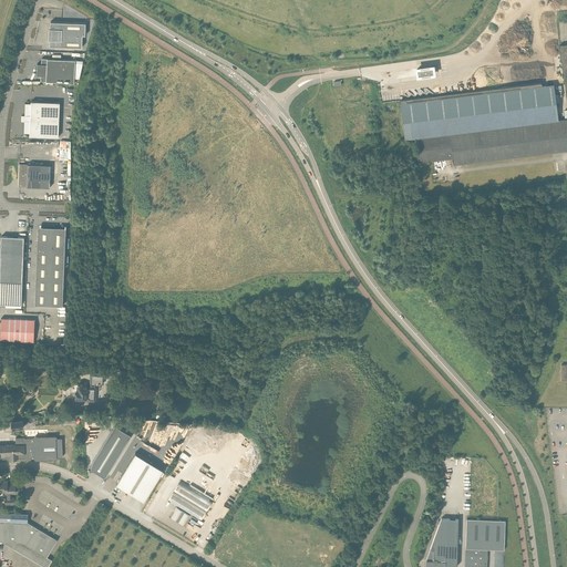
[(81,35),(85,35),(85,23),(51,22),(50,47),(81,48),(81,35)]
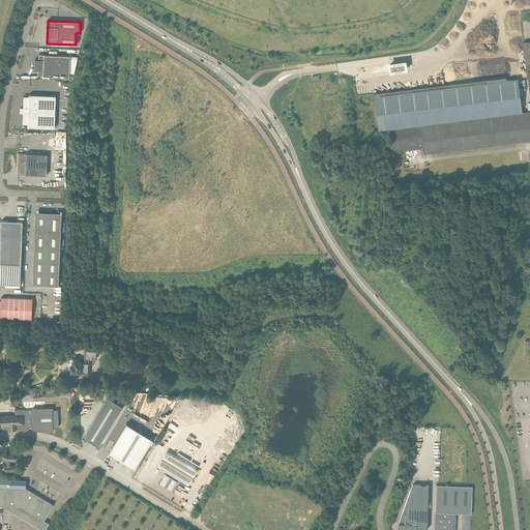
[(70,56),(39,55),(38,60),(34,60),(34,70),(38,70),(38,76),(69,78),(70,56)]
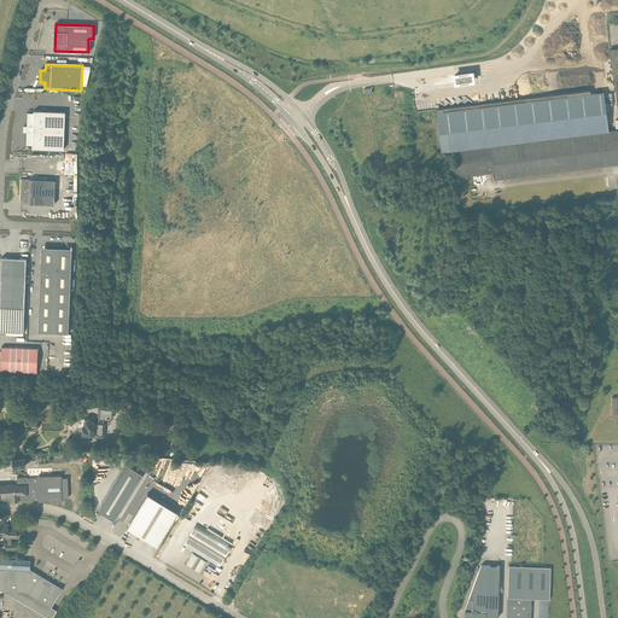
[(478,147),(608,132),(604,92),(590,93),(589,91),(478,104),(441,109),(435,110),(439,152),(454,151),(478,147)]
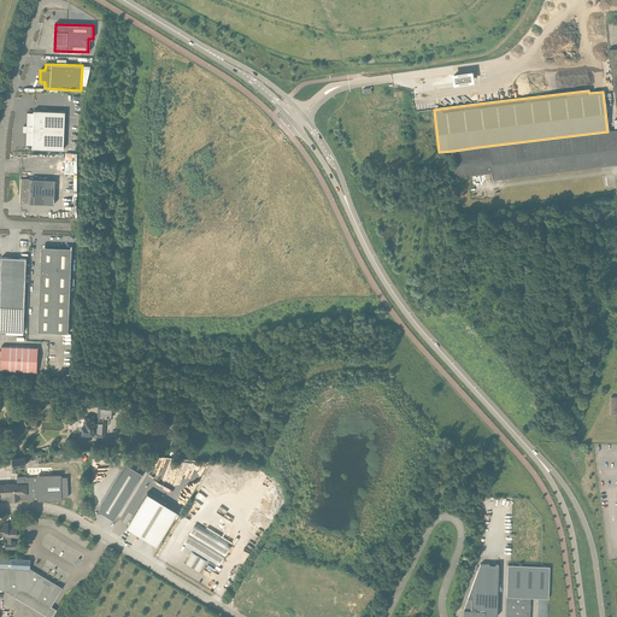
[(28,112),(27,133),(25,146),(33,146),(33,148),(64,150),(65,111),(34,110),(34,112),(28,112)]
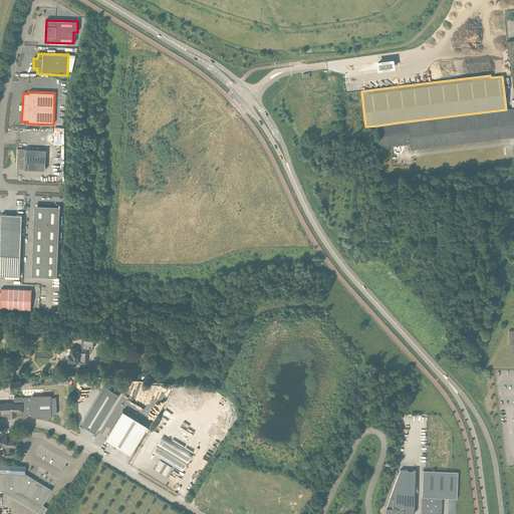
[(513,107),(506,109),(377,125),(379,147),(411,144),(411,149),(513,136),(513,107)]
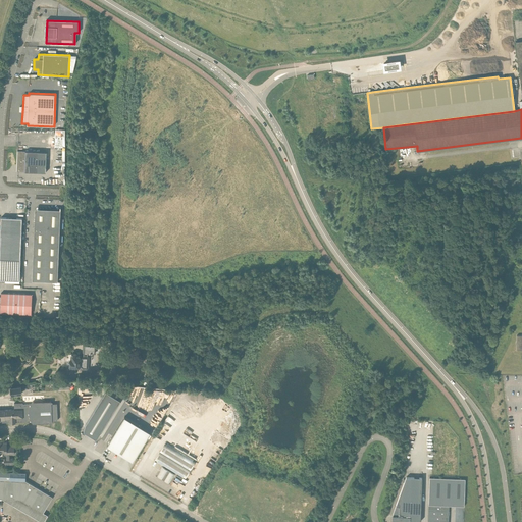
[(56,128),(55,147),(65,147),(65,129),(56,128)]
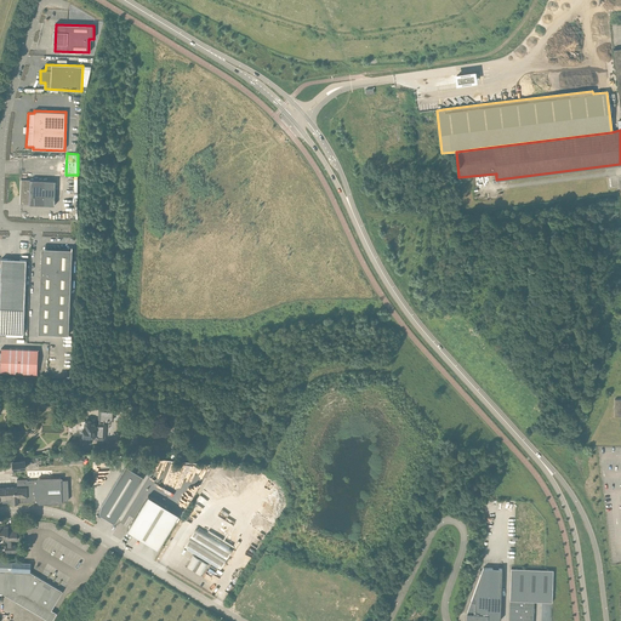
[(45,205),(45,181),(21,180),(20,197),(20,204),(45,205)]
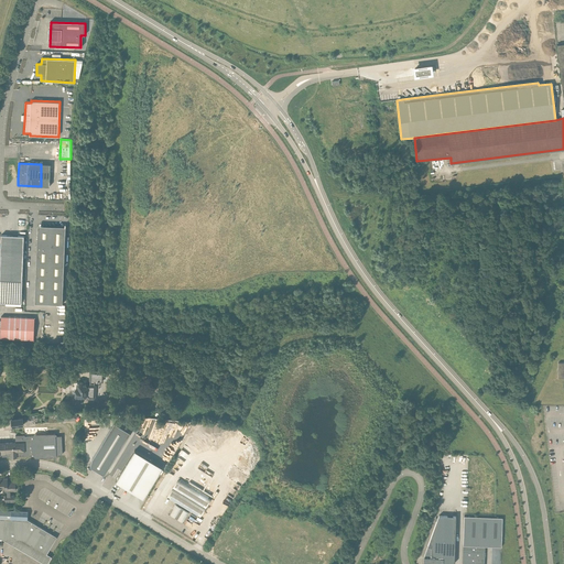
[(65,227),(38,231),(34,303),(62,304),(65,227)]
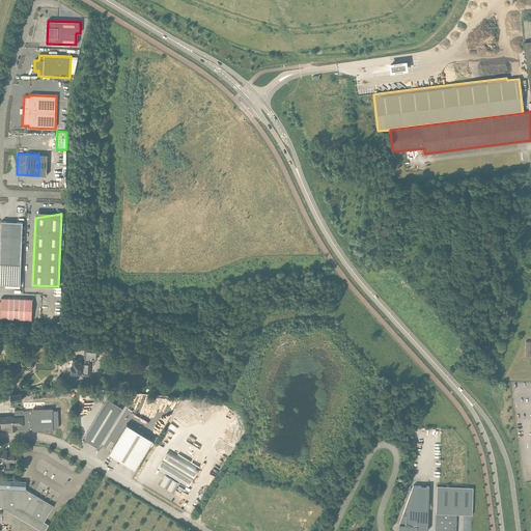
[(0,262),(21,263),(22,222),(1,221),(1,233),(0,233),(0,262)]
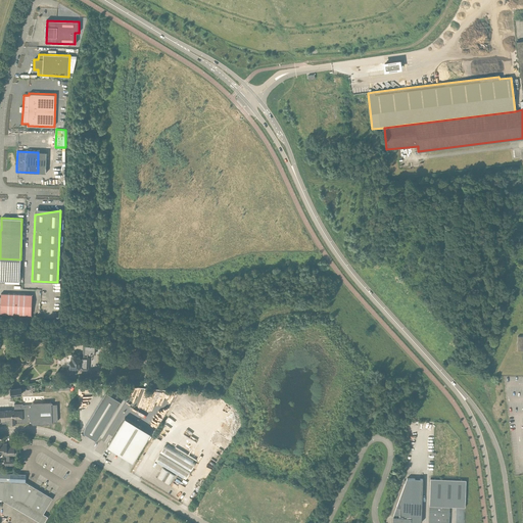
[(0,313),(0,314),(31,315),(32,294),(1,293),(1,297),(0,297),(0,313)]
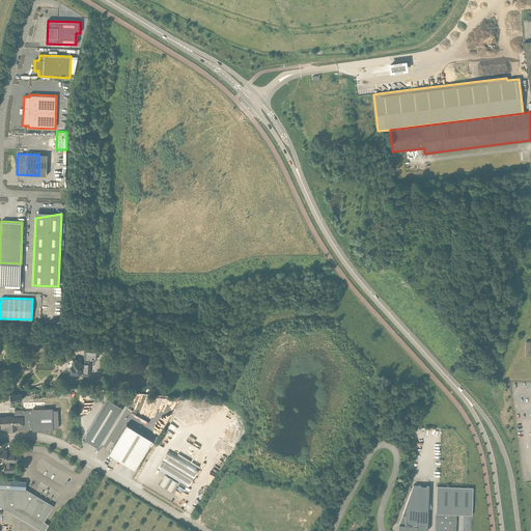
[(77,375),(88,375),(89,363),(78,362),(78,360),(74,360),(74,365),(72,365),(71,371),(70,371),(70,376),(76,376),(77,376),(77,375)]
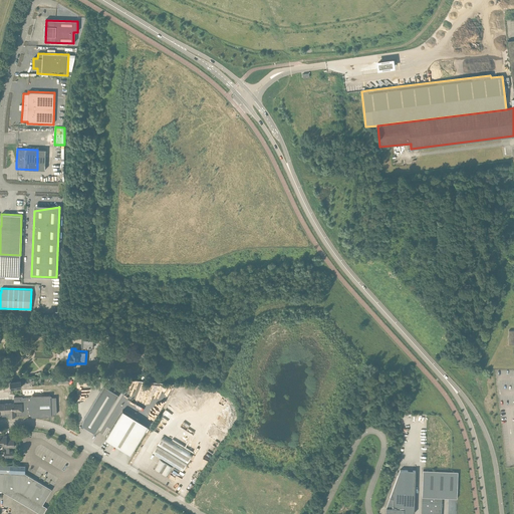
[(11,388),(13,388),(21,387),(21,383),(32,382),(31,379),(29,379),(29,378),(28,378),(21,379),(11,381),(11,388)]
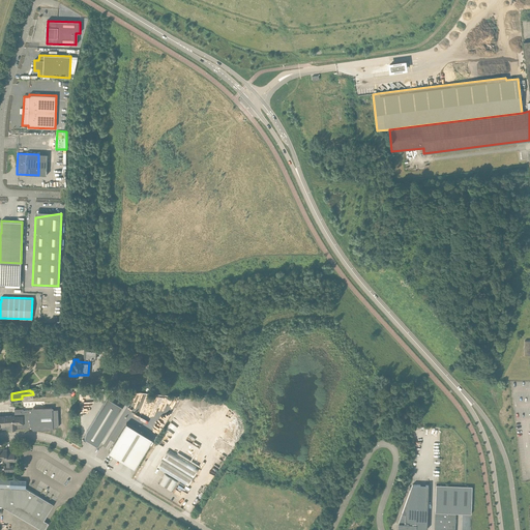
[(84,437),(96,445),(121,405),(106,395),(86,430),(84,437)]
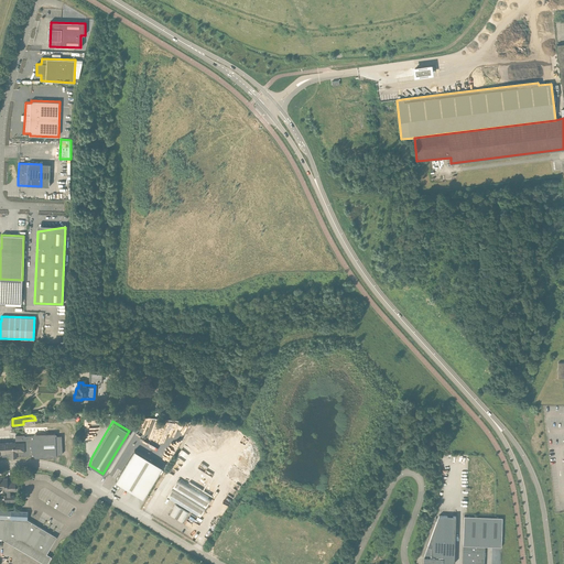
[(9,456),(9,457),(17,457),(17,456),(34,456),(35,458),(56,457),(56,455),(62,454),(62,436),(55,436),(55,434),(34,434),(33,436),(24,436),(24,435),(14,435),(14,442),(4,443),(0,443),(0,454),(2,455),(2,456),(9,456)]
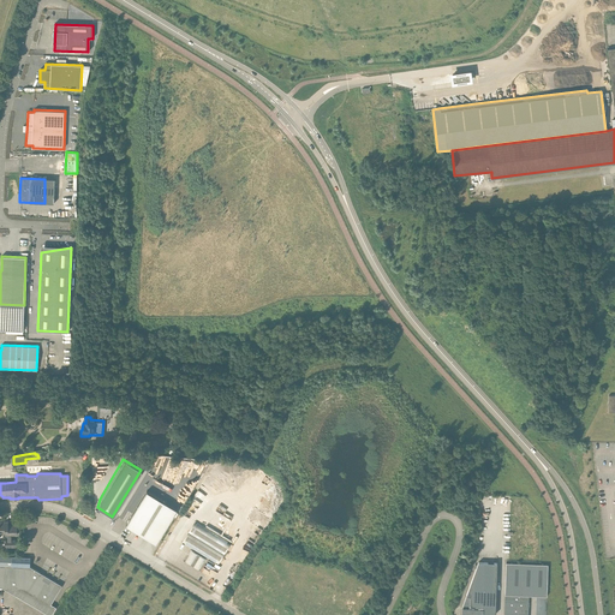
[(178,509),(147,491),(126,525),(156,544),(178,509)]
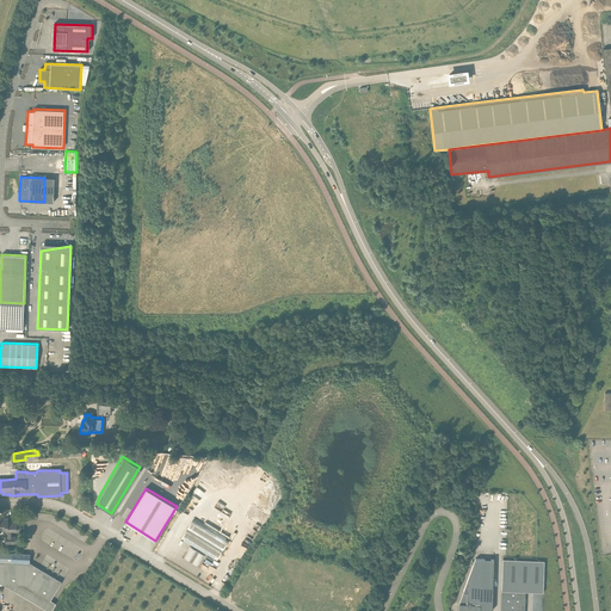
[(0,530),(5,531),(5,532),(7,531),(7,536),(5,536),(5,543),(16,543),(16,536),(11,536),(11,531),(17,531),(17,522),(8,523),(8,518),(0,518),(0,517),(0,530)]
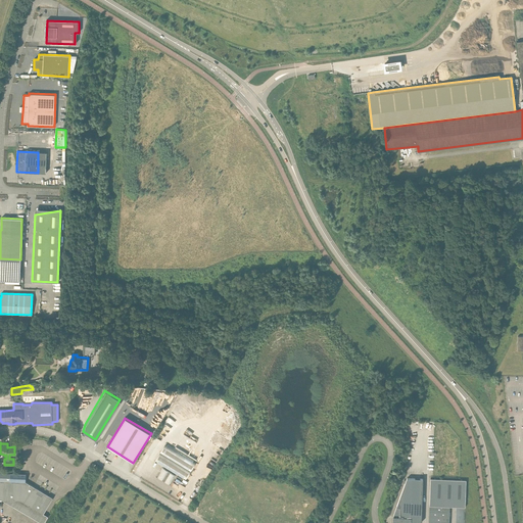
[(156,463),(183,479),(194,461),(168,444),(156,463)]
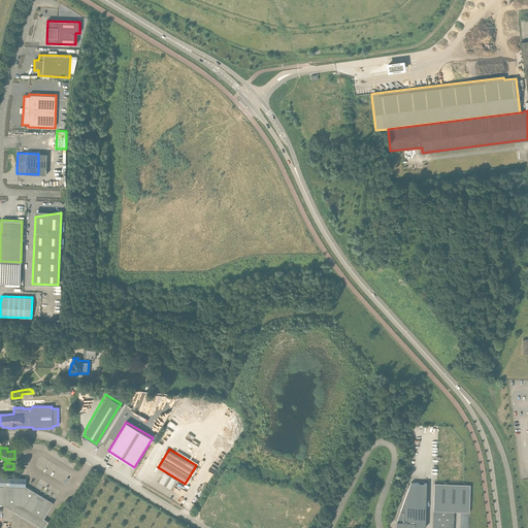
[(163,475),(160,481),(172,489),(177,481),(164,472),(162,474),(163,475)]
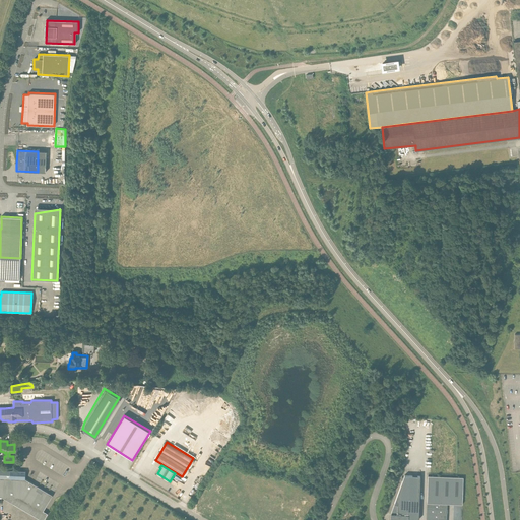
[(0,497),(2,497),(19,498),(38,509),(34,516),(41,519),(44,519),(48,514),(47,513),(44,511),(52,495),(49,493),(47,492),(48,492),(44,490),(43,490),(43,489),(40,486),(40,488),(39,486),(35,484),(34,483),(25,479),(25,471),(21,471),(0,469),(0,497)]
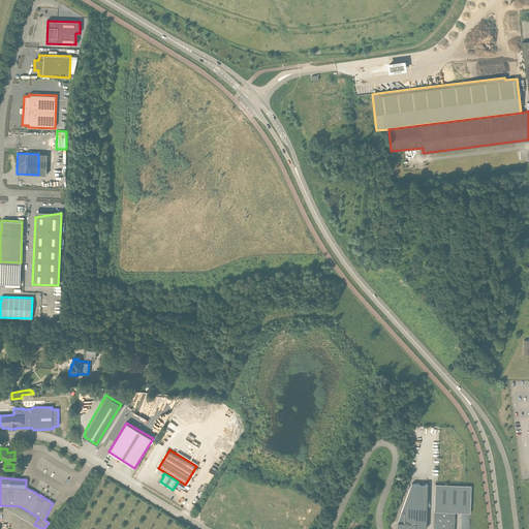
[(415,528),(426,528),(427,527),(428,485),(411,484),(409,491),(401,512),(398,523),(397,528),(415,528)]
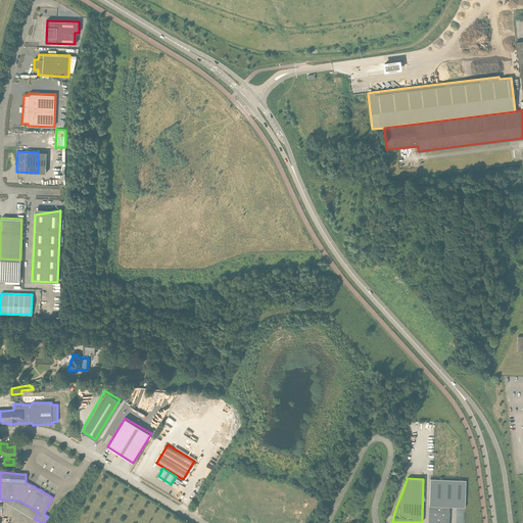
[(448,522),(449,507),(465,507),(466,480),(430,479),(428,522),(448,522)]
